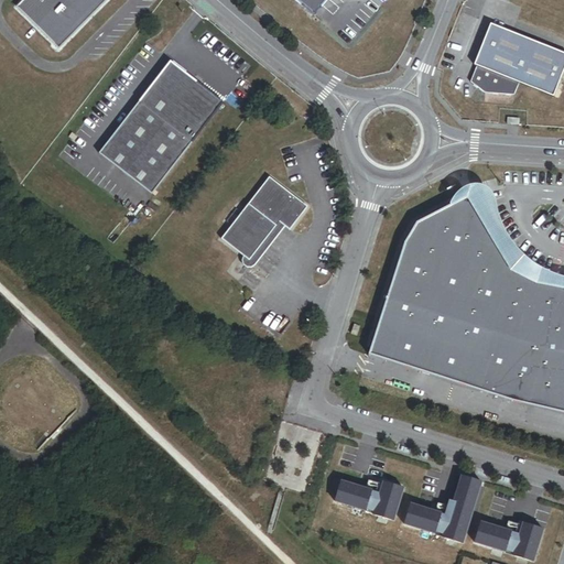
[(23,0),(15,8),(58,49),(107,0),(23,0)]
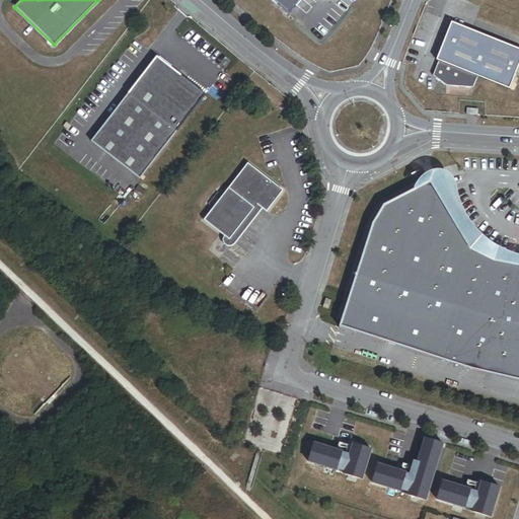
[(270,0),(289,16),(303,0),(270,0)]
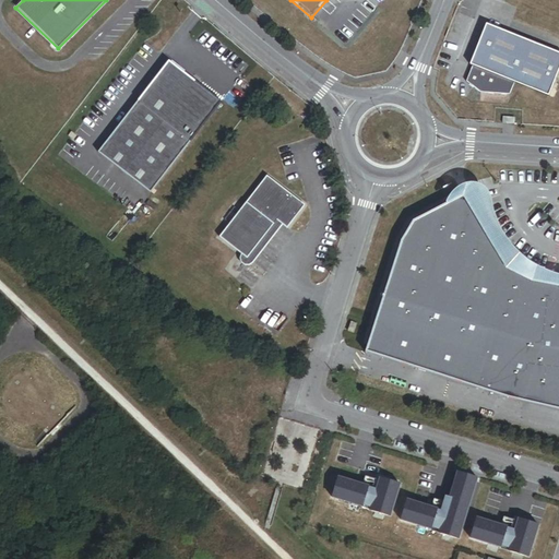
[(549,100),(558,74),(558,57),(487,28),(471,69),(473,70),(467,86),(480,97),(510,99),(514,87),(549,100)]
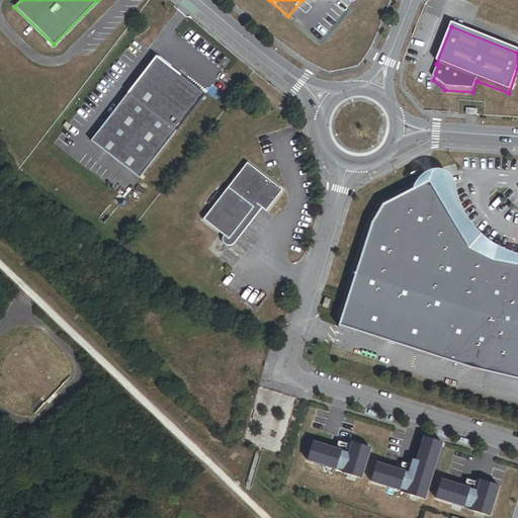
[(139,178),(203,93),(183,77),(183,76),(176,71),(176,72),(155,56),(89,141),(139,178)]
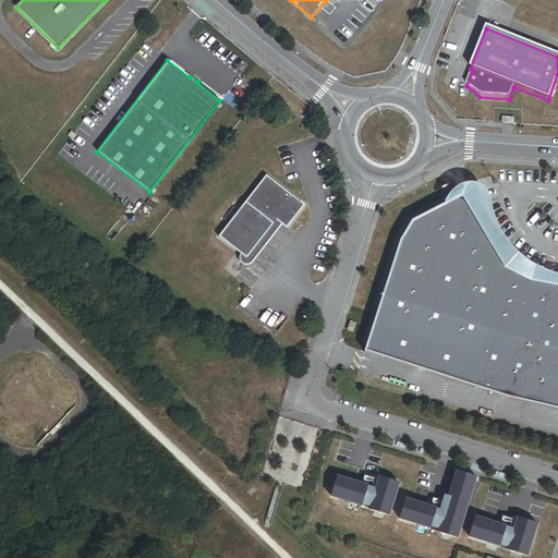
[(280,222),(298,198),(265,174),(217,237),(234,250),(240,254),(269,214),(275,218),(280,222)]
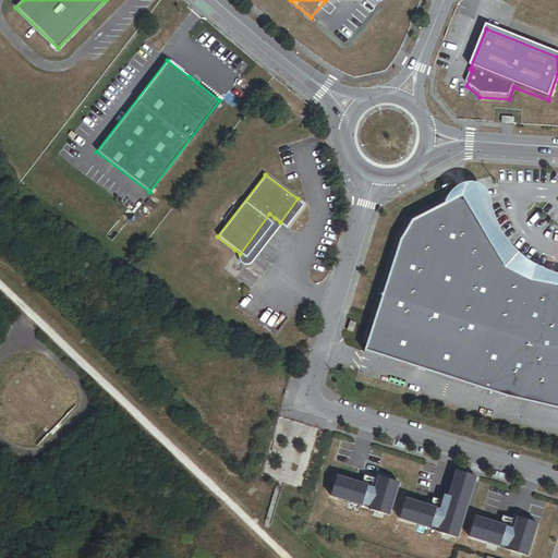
[(506,268),(463,195),(413,220),(401,241),(366,351),(530,403),(557,409),(557,284),(530,280),(506,268)]
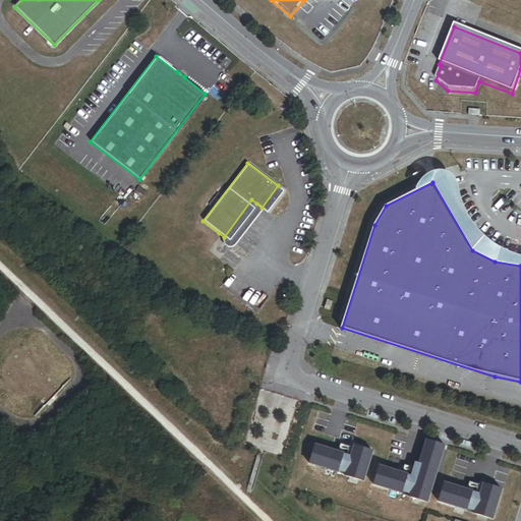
[(230,240),(256,204),(251,199),(224,237),(219,233),(218,235),(219,240),(222,243),(227,242),(230,240)]
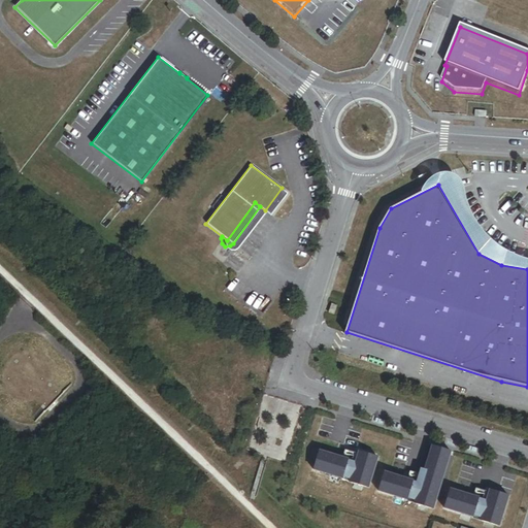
[(433,508),(451,452),(432,447),(421,484),(413,481),(414,480),(395,474),(389,494),(407,500),(408,497),(416,500),(415,503),(433,508)]
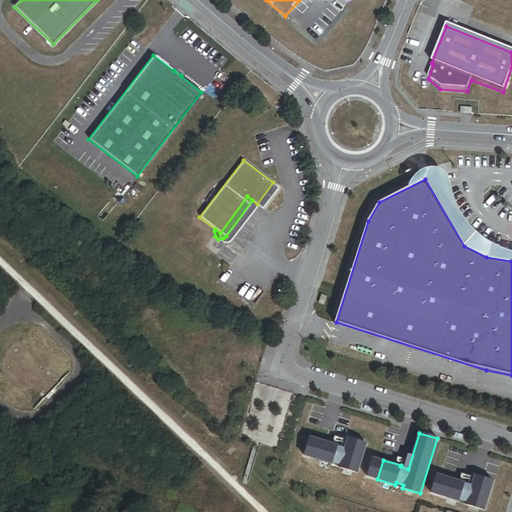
[(357,472),(366,443),(348,438),(345,449),(337,447),(337,445),(310,437),(305,455),(332,463),(332,461),(340,463),(339,466),(339,467),(357,472)]
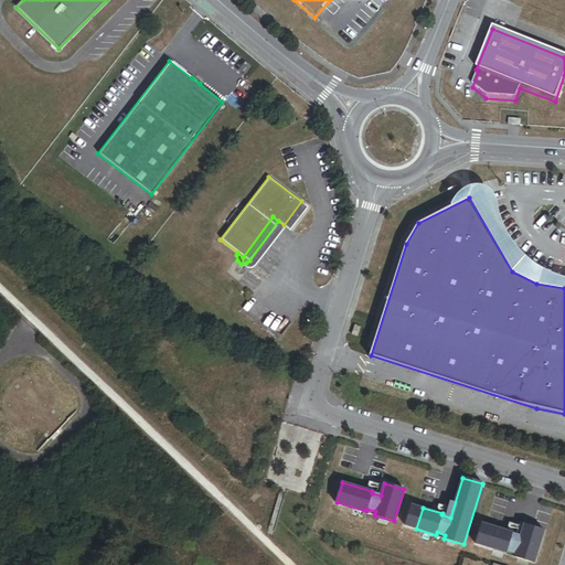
[(534,563),(544,531),(524,525),(521,537),(511,534),(512,533),(482,524),(476,544),(505,553),(507,551),(515,553),(514,555),(514,556),(534,563)]
